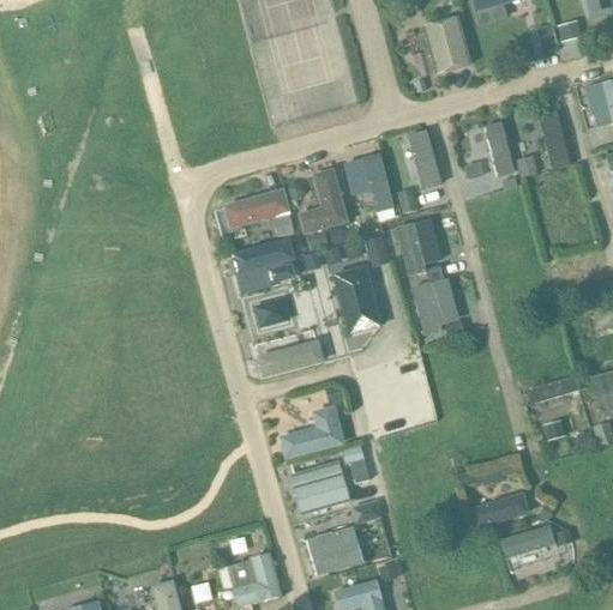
[(473,0),(476,12),(518,0),(473,0)]
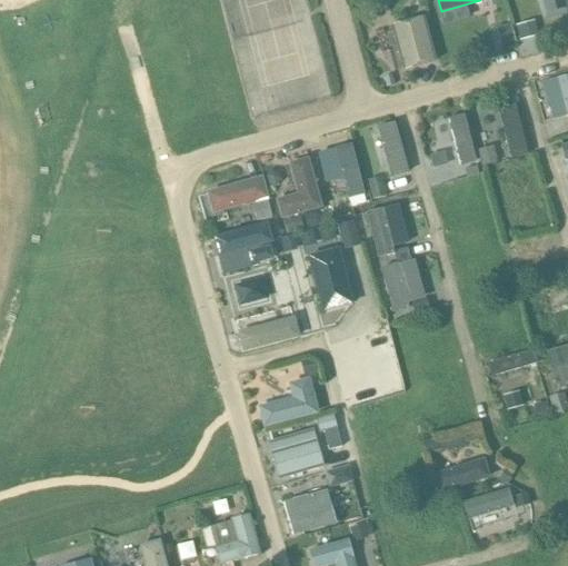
[(535,32),(567,22),(567,6),(530,17),(535,32)]
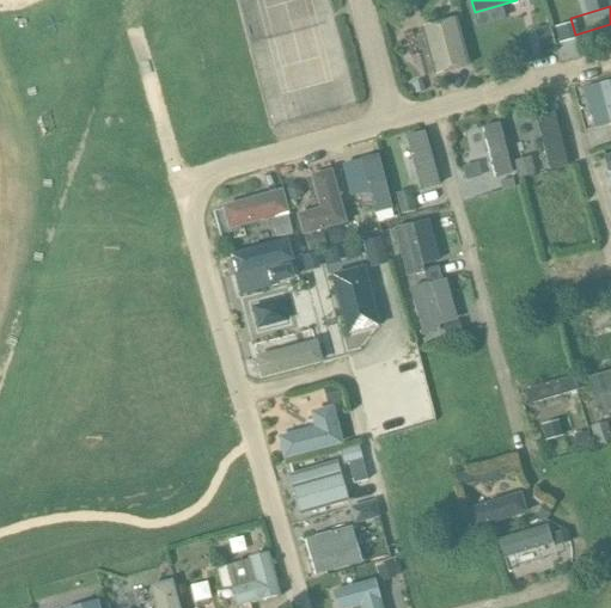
[(468,63),(456,19),(422,28),(434,72),(468,63)]
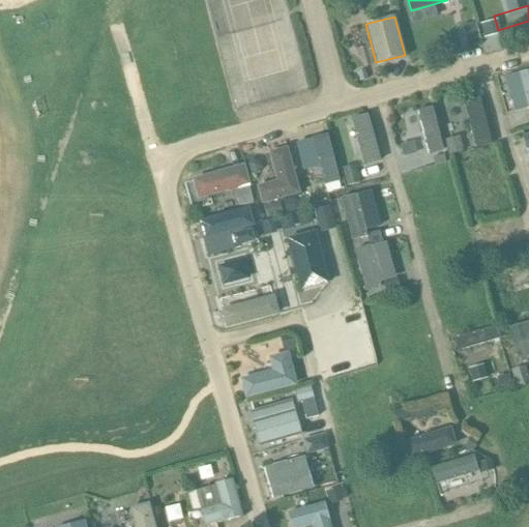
[(494,19),(481,22),(486,35),(498,31),(494,19)]
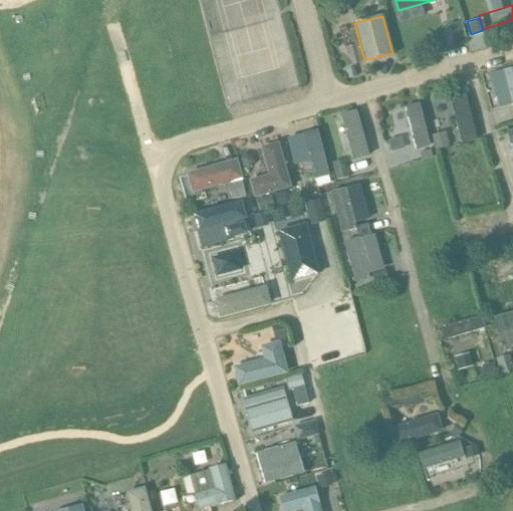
[(462,20),(450,23),(454,39),(466,36),(462,20)]
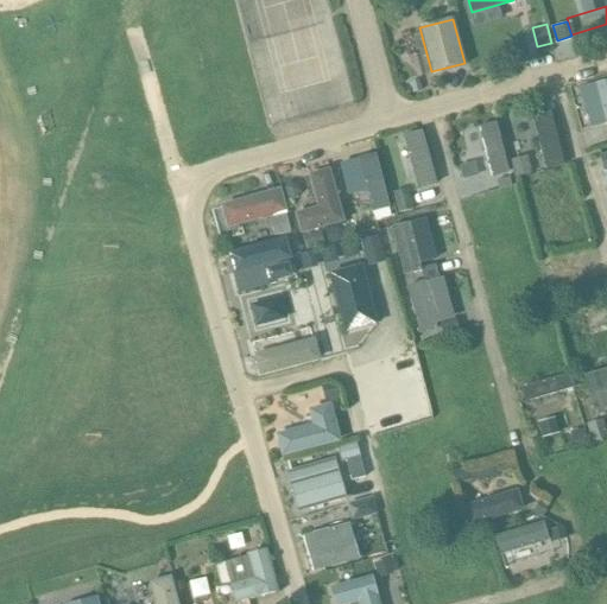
[(419,77),(411,80),(415,90),(423,89),(419,77)]
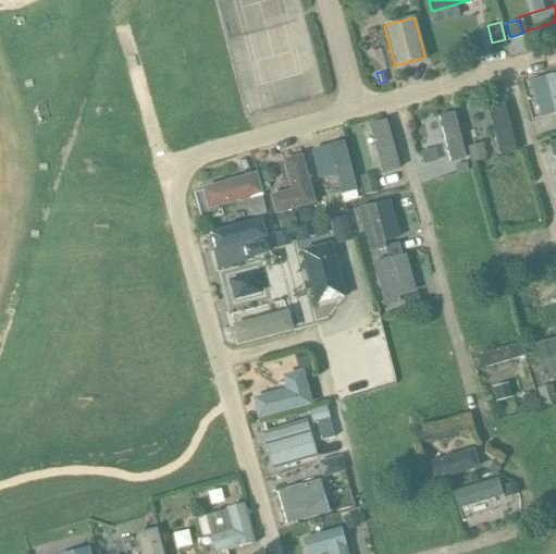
[(555,71),(546,74),(555,111),(555,71)]
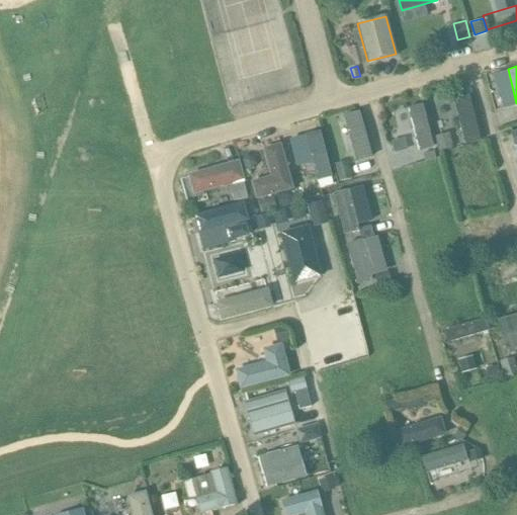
[(468,142),(485,137),(471,91),(454,96),(468,142)]
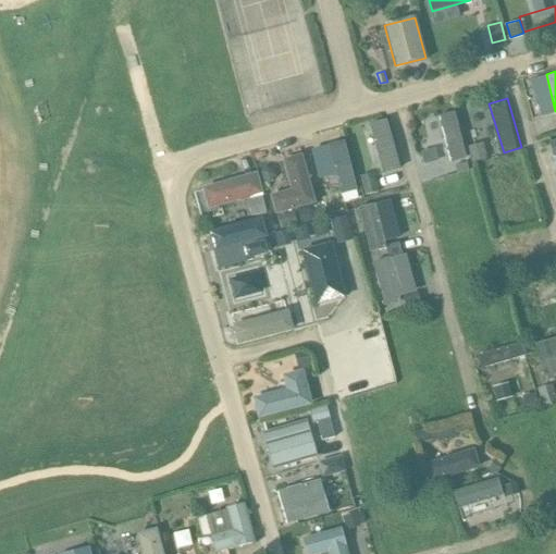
[(431,113),(437,162),(457,159),(458,168),(469,167),(461,109),(431,113)]
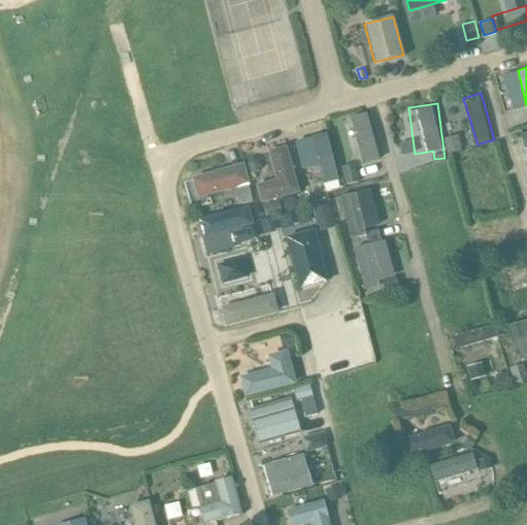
[(366,113),(352,118),(364,162),(379,158),(366,113)]
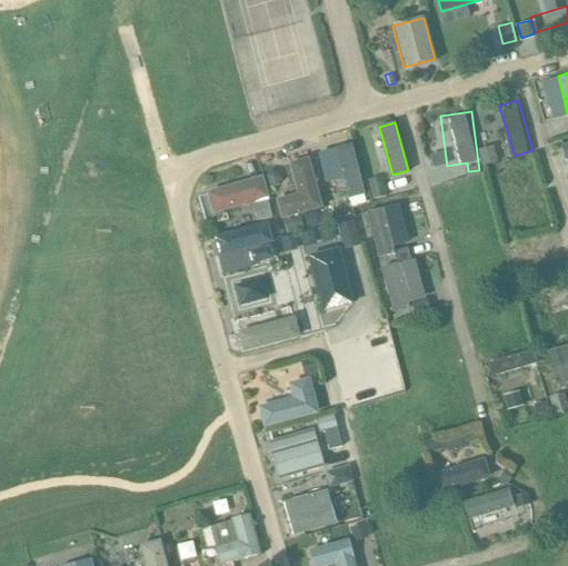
[(336,147),(318,151),(326,182),(344,178),(349,198),(365,194),(352,142),(336,147)]
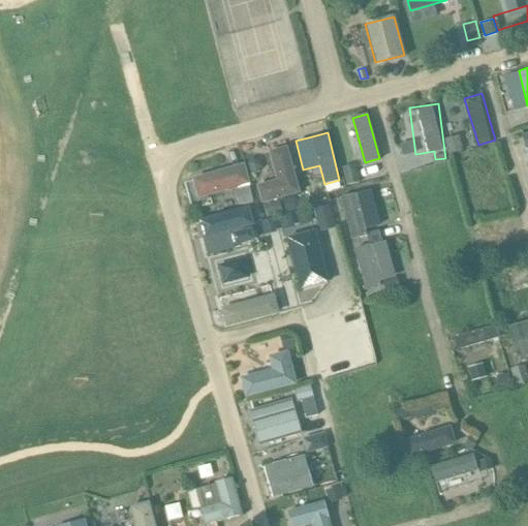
[(459,134),(444,137),(448,153),(463,149),(459,134)]
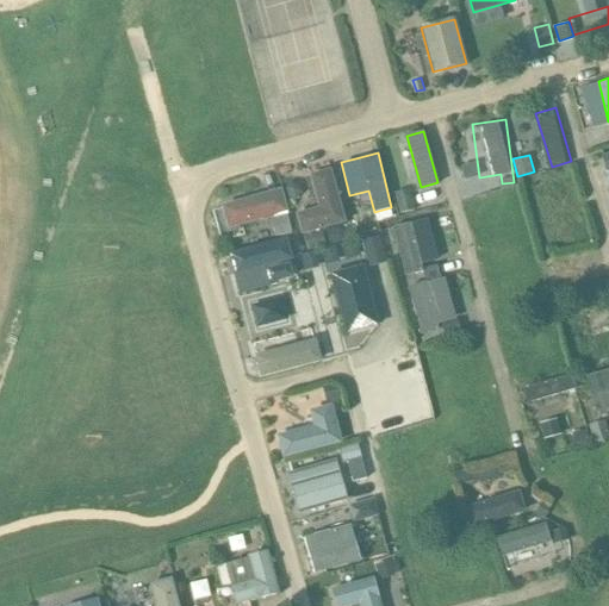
[(477,157),(463,162),(468,181),(482,177),(477,157)]
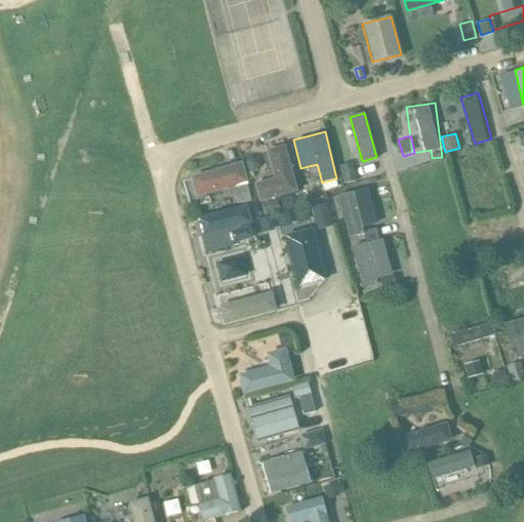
[(275,177),(254,183),(259,201),(298,190),(285,144),(267,149),(275,177)]
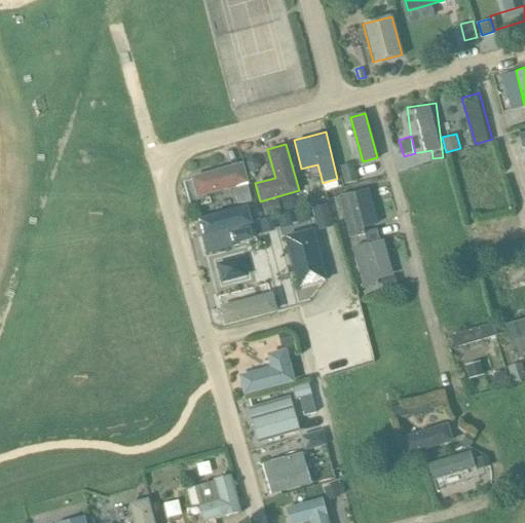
[(244,161),(191,176),(197,196),(249,181),(244,161)]
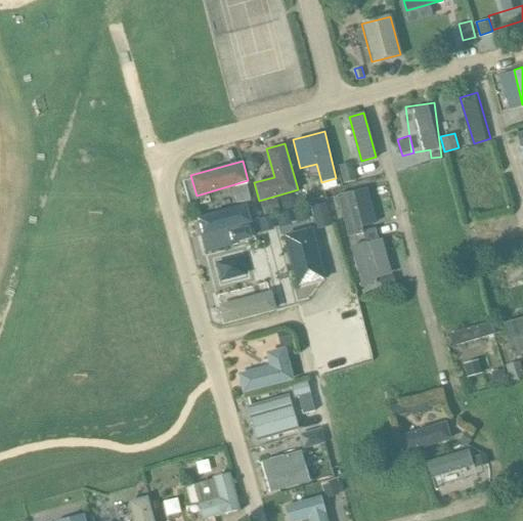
[(353,165),(341,168),(344,181),(357,178),(353,165)]
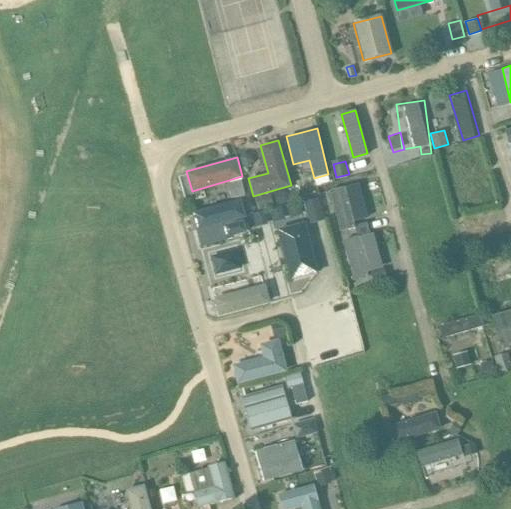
[(242,178),(232,181),(236,195),(246,193),(242,178)]
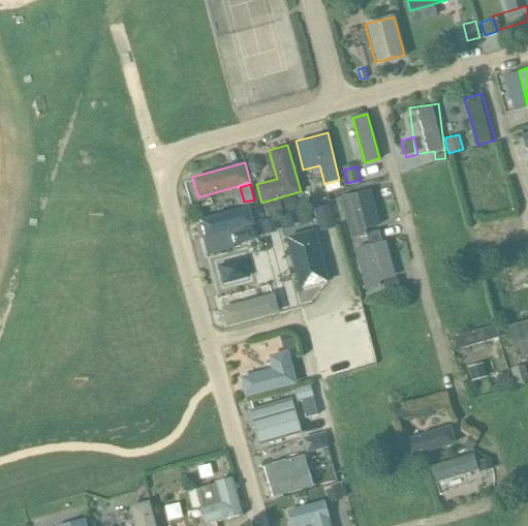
[(356,192),(341,196),(351,239),(368,235),(356,192)]
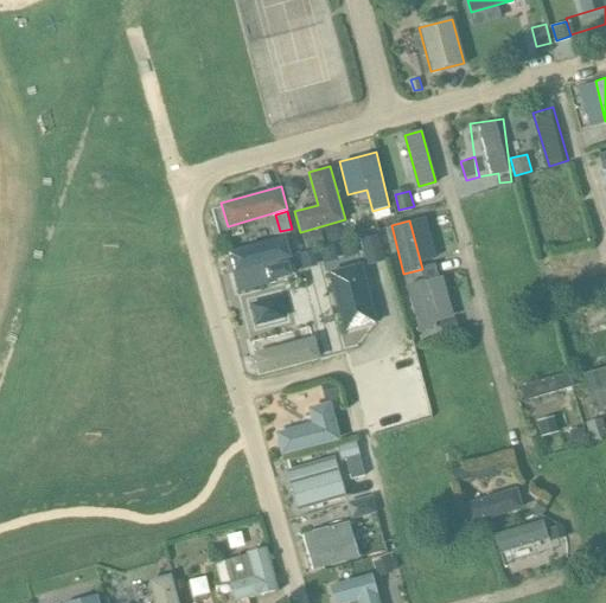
[(339,223),(326,226),(330,241),(343,237),(339,223)]
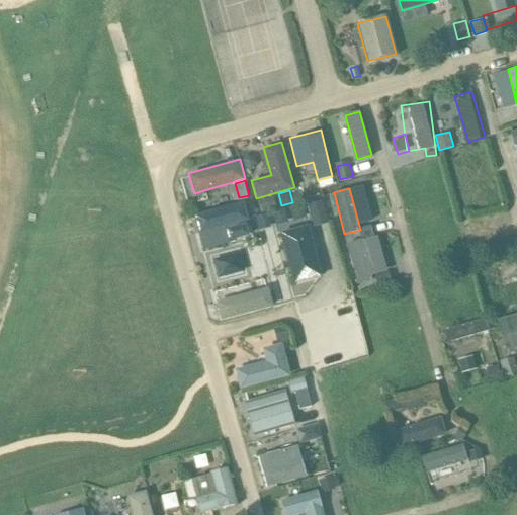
[(274,194),(261,198),(265,210),(278,206),(274,194)]
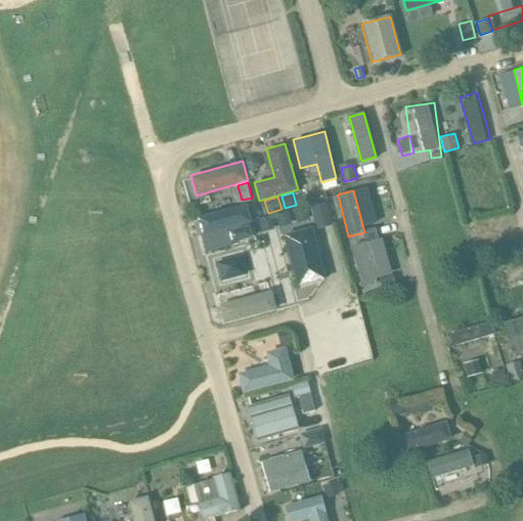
[(325,201),(311,205),(317,227),(332,222),(325,201)]
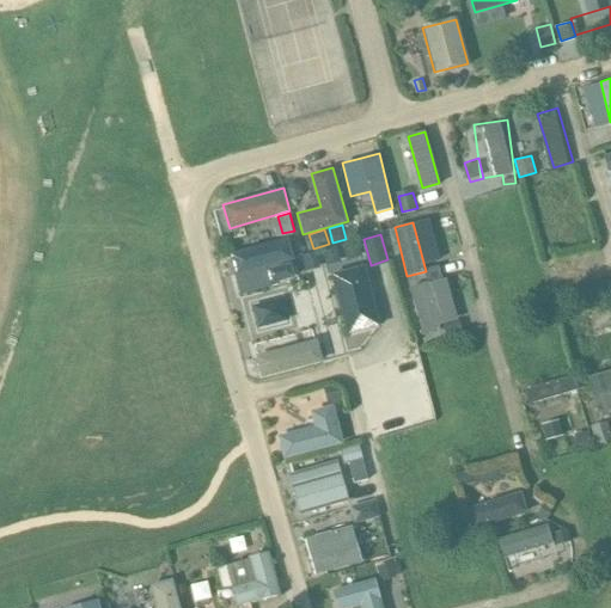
[(288,238),(230,252),(240,294),(273,286),(272,283),(295,276),(292,262),(280,264),(280,263),(294,259),(288,238)]
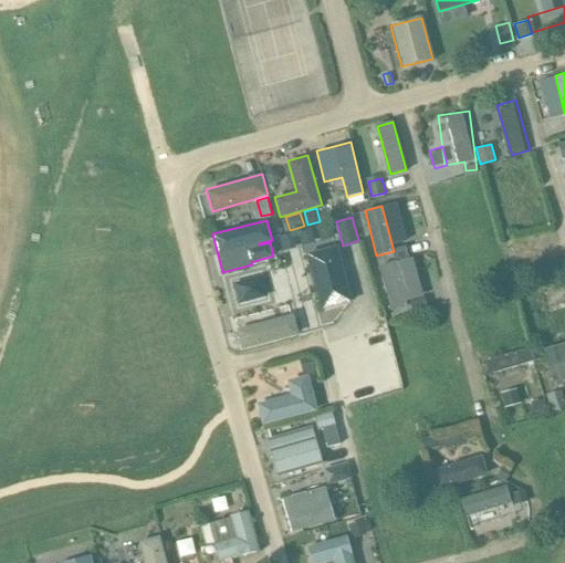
[(331,220),(317,225),(321,237),(335,233),(331,220)]
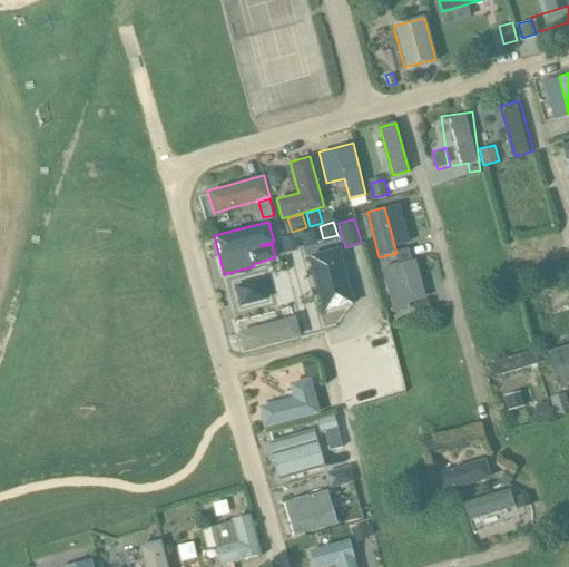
[(314,227),(301,231),(304,244),(319,241),(314,227)]
